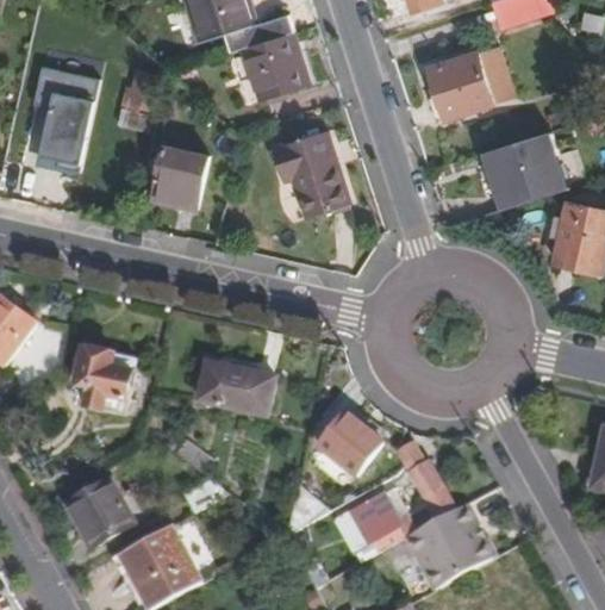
[(259,16),(254,0),(182,0),(194,37),(225,27),(231,50),(242,47),(293,29),(295,29),(288,6),(259,16)]
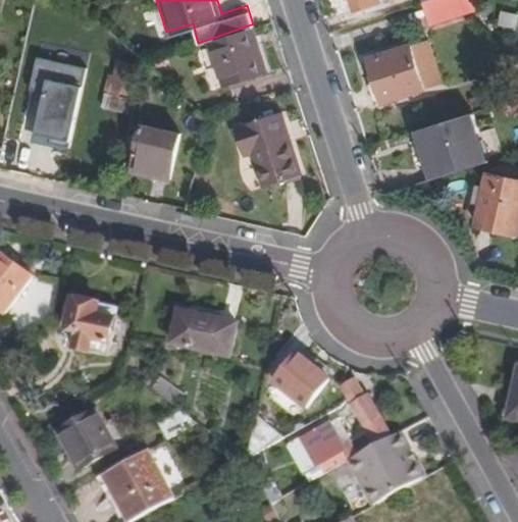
[(348,0),(352,10),(382,0),(348,0)]
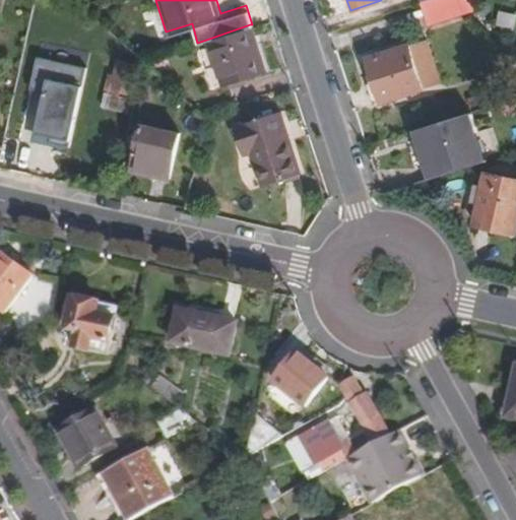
[(426,24),(474,9),(463,0),(424,0),(418,2),(426,24)]
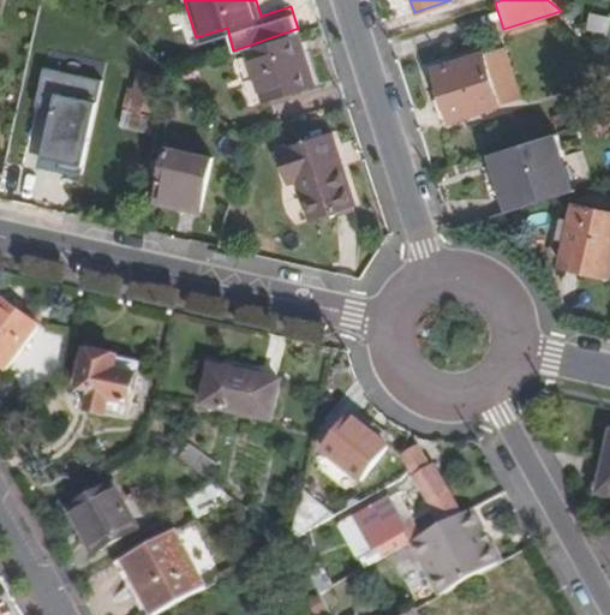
[(606,34),(609,17),(587,13),(585,31),(606,34)]
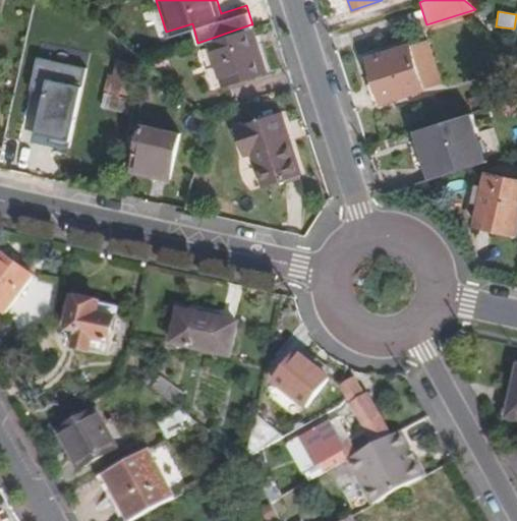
[(250,24),(207,40),(221,83),(265,69),(250,24)]
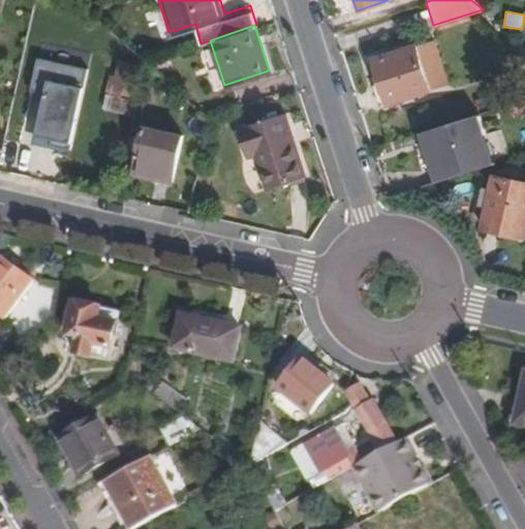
[(385,102),(426,90),(412,48),(372,60),(385,102)]
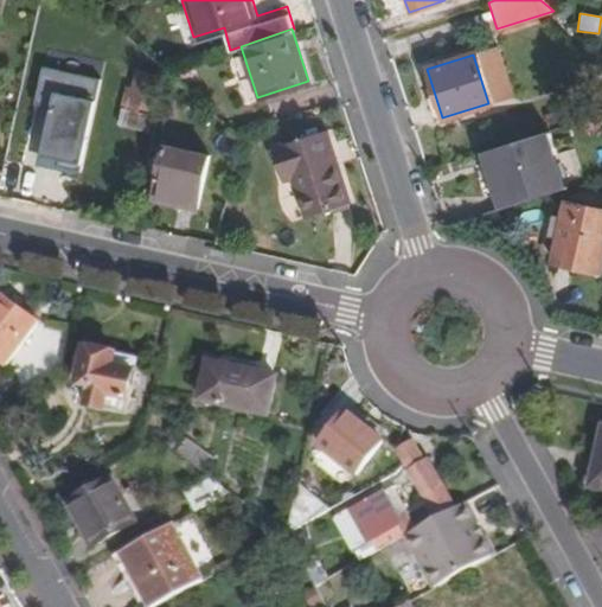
[(117,121),(146,128),(157,76),(133,71),(126,107),(120,106),(117,121)]
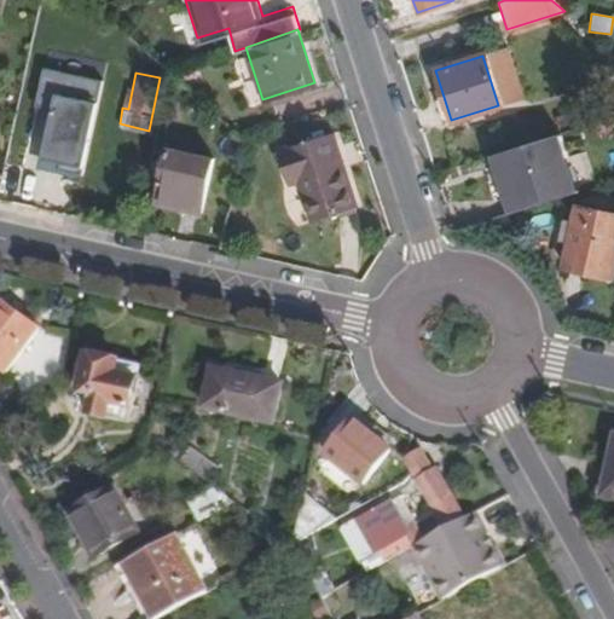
[(317,94),(268,108),(272,117),(319,104),(317,94)]
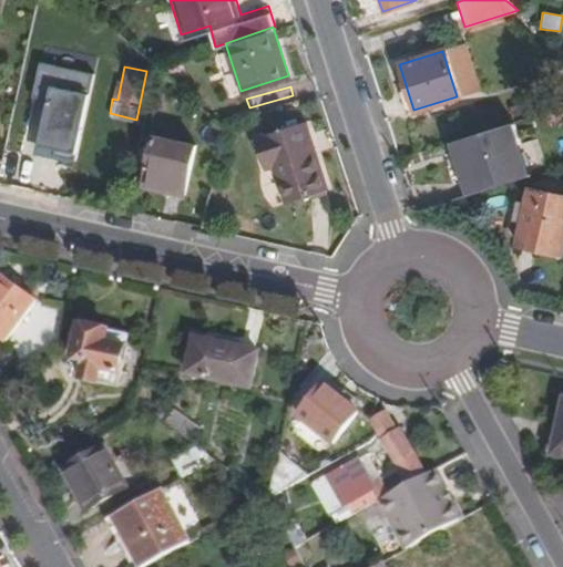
[(265,163),(275,160),(282,156),(285,169),(278,172),(287,198),(326,186),(305,119),(255,134),(265,163)]
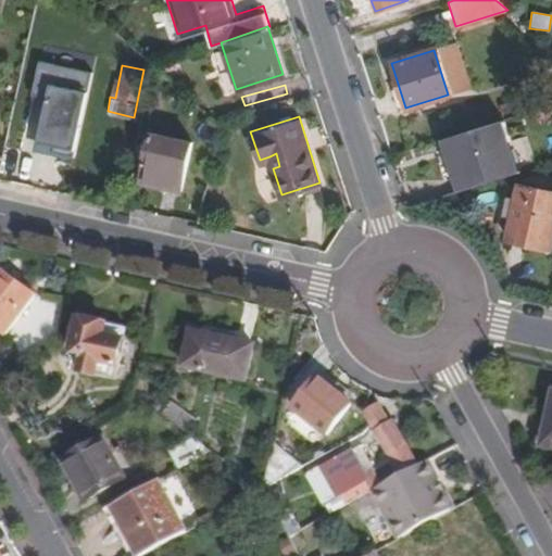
[(456,192),(507,176),(499,142),(507,140),(502,118),(446,136),(453,156),(447,159),(452,176),(451,177),(456,192)]
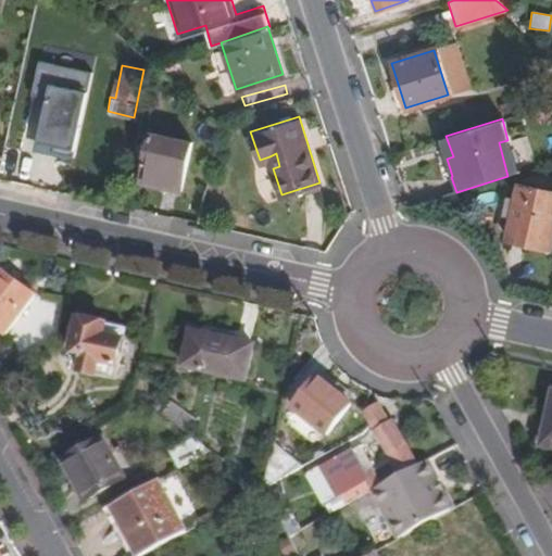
[(149,136),(139,182),(179,190),(189,143),(149,136)]
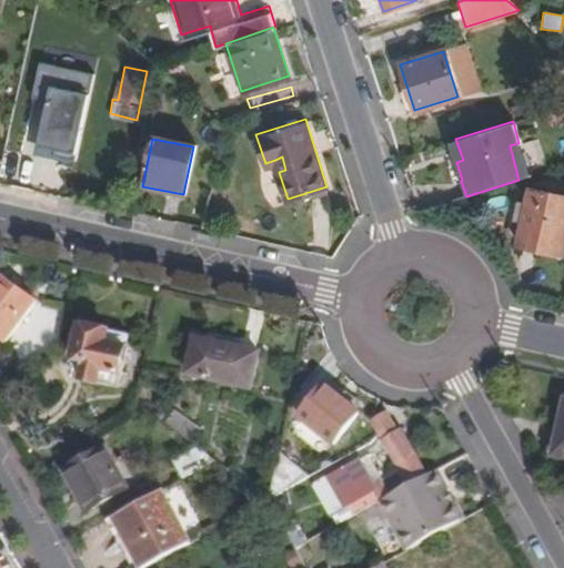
[(519,143),(510,145),(519,180),(527,176),(519,143)]
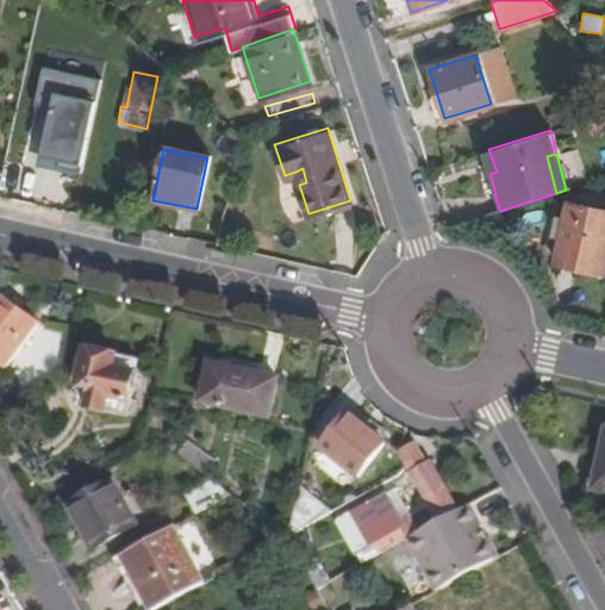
[(303,168),(295,172),(299,185),(306,182),(303,168)]
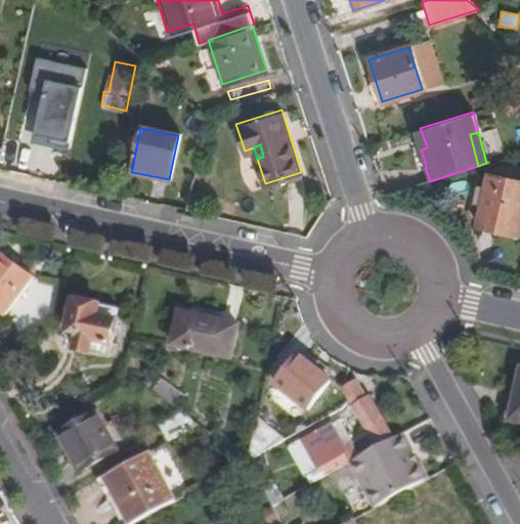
[(476,226),(516,235),(519,216),(519,180),(487,175),(484,188),(475,187),(472,203),(481,206),(476,226)]
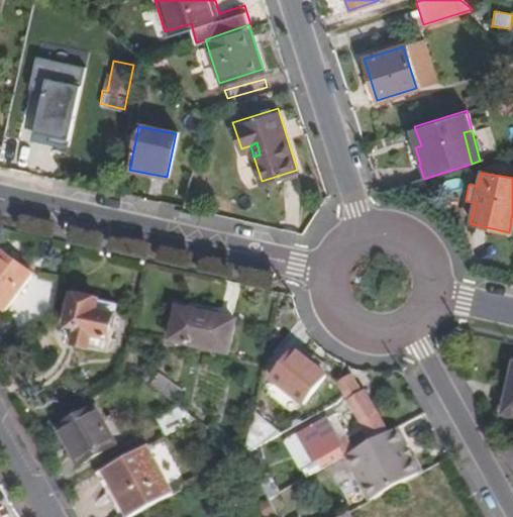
[(0,306),(4,309),(30,276),(0,254),(0,306)]
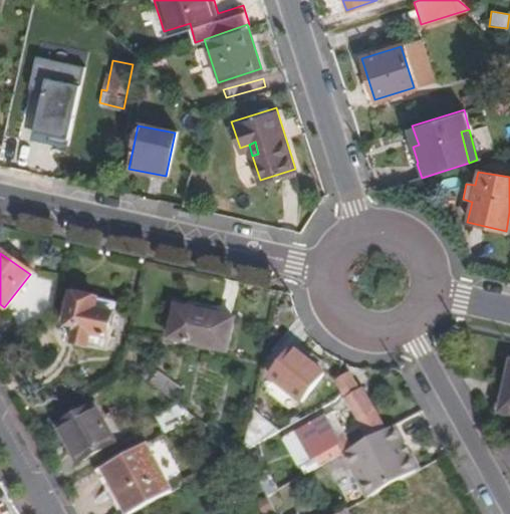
[(113,306),(70,296),(64,325),(74,327),(72,341),(104,348),(113,306)]
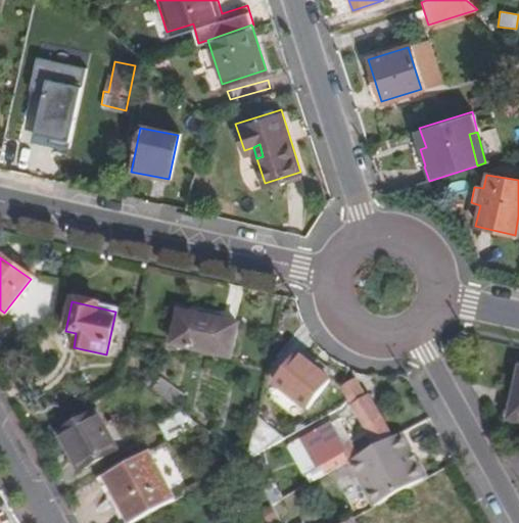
[(163,342),(226,354),(233,323),(171,310),(163,342)]
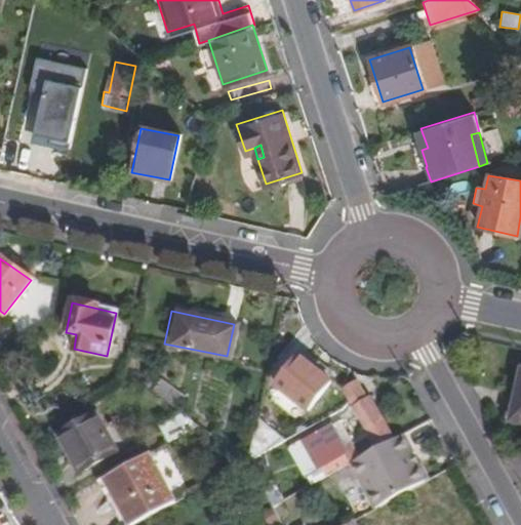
[(272,386),(302,412),(327,385),(297,358),(272,386)]
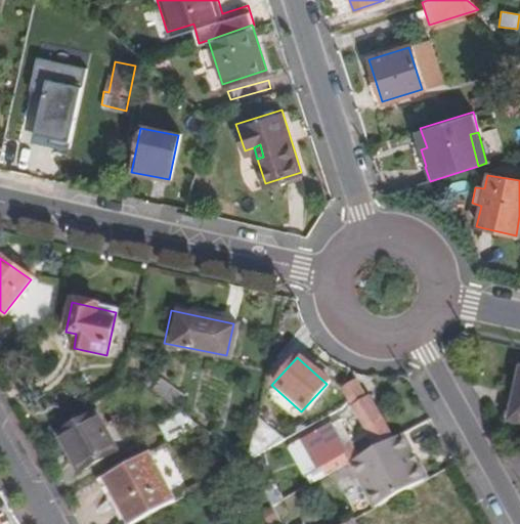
[(508,419),(519,421),(519,369),(508,419)]
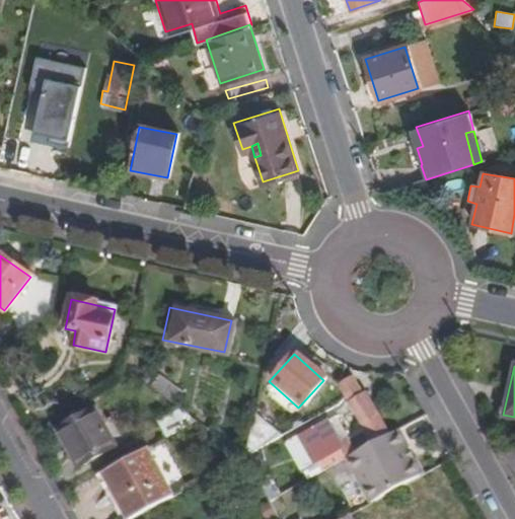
[(157,376),(149,388),(172,404),(180,393),(157,376)]
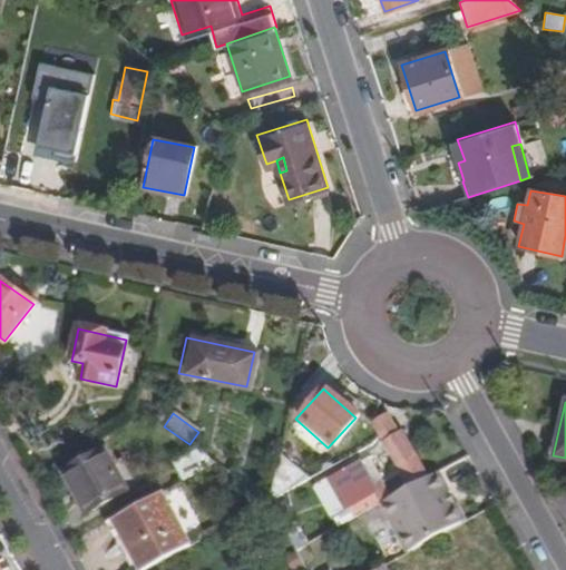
[(381,440),(408,489),(427,478),(400,429),(394,432),(386,415),(373,421),(373,424),(381,440)]
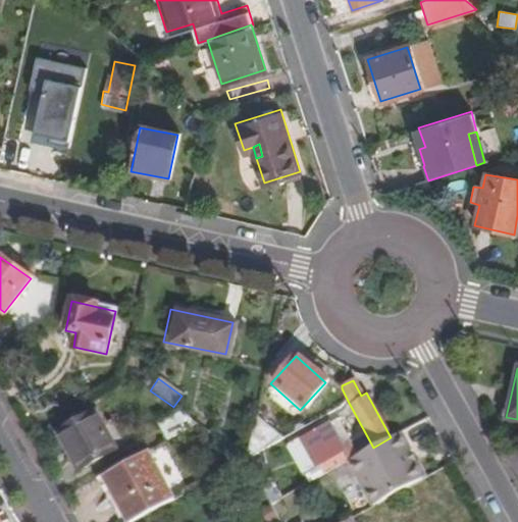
[(160,421),(169,438),(196,423),(179,412),(160,421)]
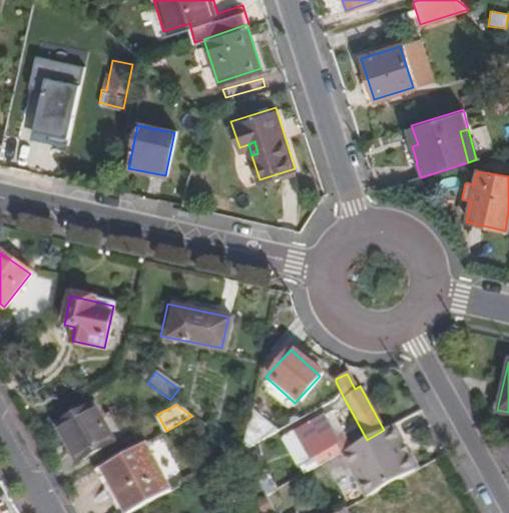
[(58,424),(67,441),(80,434),(90,453),(111,442),(98,418),(92,406),(58,424)]
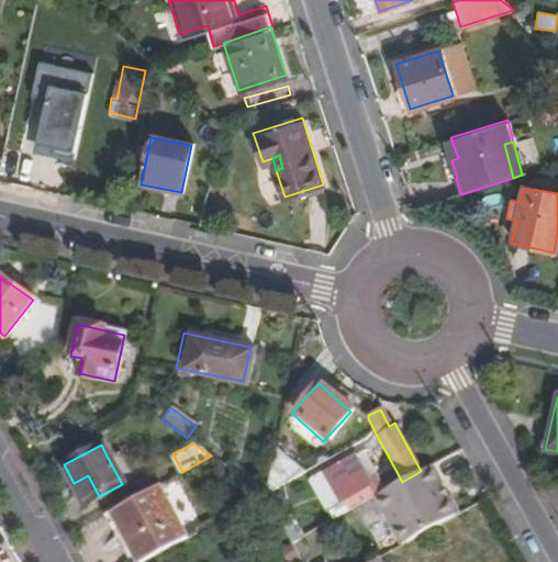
[(341,505),(370,489),(354,459),(325,474),(341,505)]
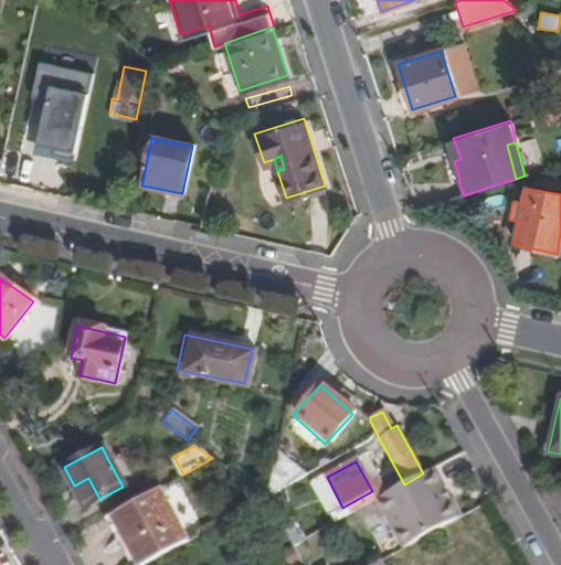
[(404,484),(361,509),(388,556),(456,519),(438,490),(443,487),(433,468),(423,473),(404,484)]
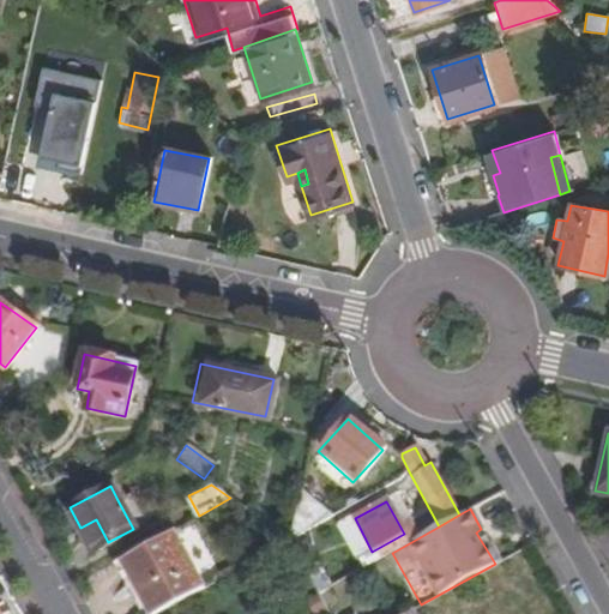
[(92,551),(108,542),(96,519),(80,528),(92,551)]
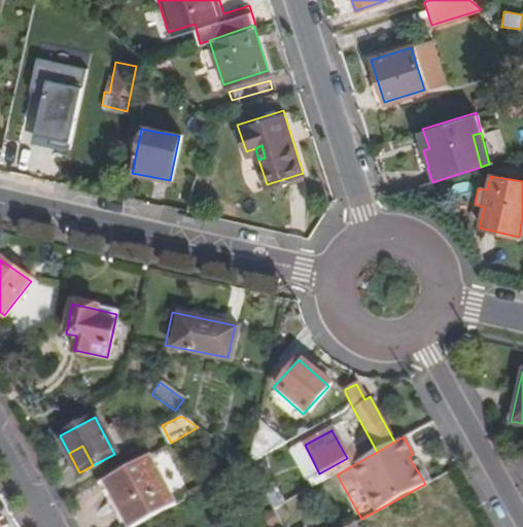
[(150,454),(104,480),(130,526),(136,526),(178,503),(150,454)]
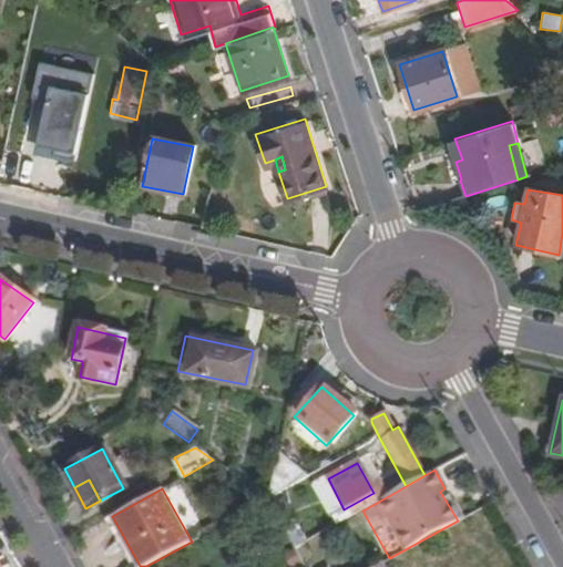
[(305,543),(278,494),(267,500),(294,548),(305,543)]
